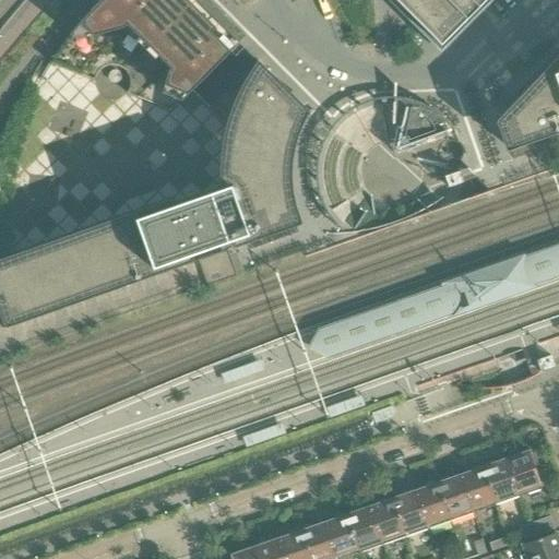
[(238,43),(194,0),(99,0),(96,4),(90,12),(80,22),(69,35),(60,46),(51,58),(49,62),(94,81),(95,79),(96,76),(97,74),(98,72),(100,70),(103,69),(105,68),(107,67),(109,67),(111,66),(114,66),(117,67),(119,68),(121,69),(123,70),(125,72),(127,73),(128,75),(129,78),(129,81),(129,83),(129,85),(129,87),(128,91),(127,93),(126,94),(170,111),(238,43)]
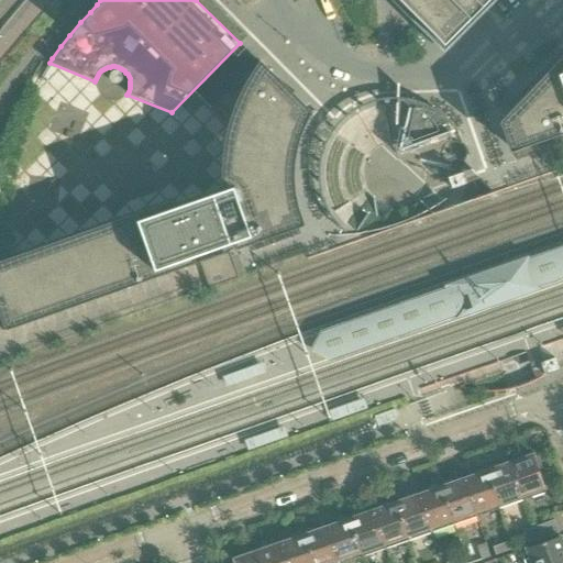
[(388,0),(443,54),(496,0),(388,0)]
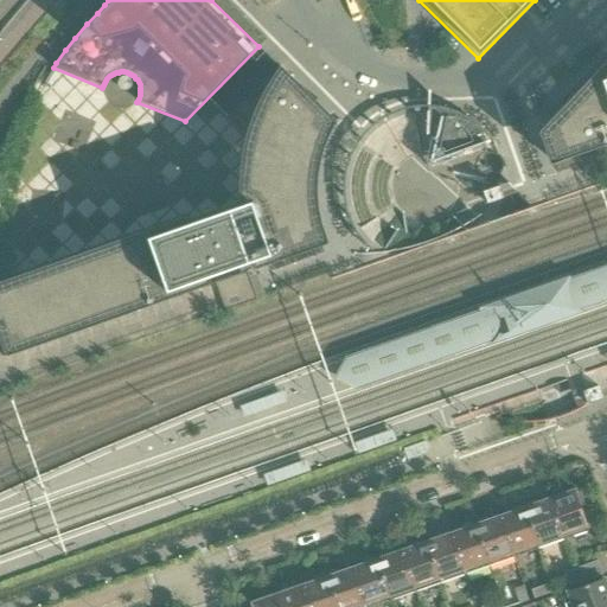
[(606,59),(550,120),(549,120),(537,133),(548,165),(554,163),(606,144),(606,59)]
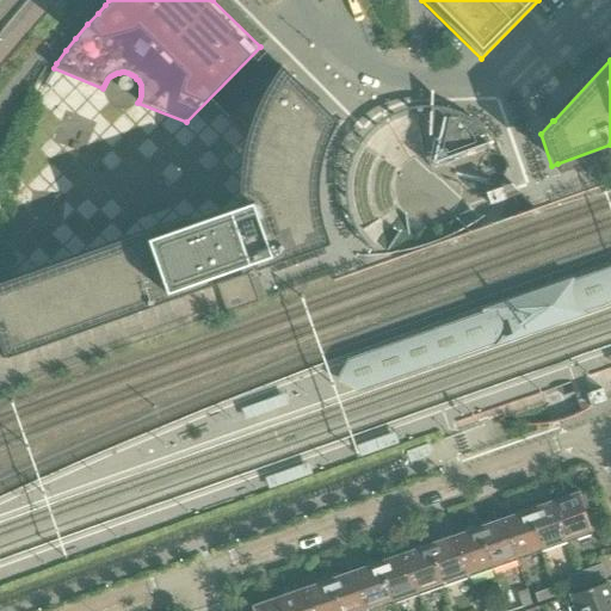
[(240,208),(190,224),(190,226),(187,218),(0,283),(0,392),(226,313),(259,301),(254,288),(248,273),(211,287),(209,279),(252,264),(254,271),(323,247),(321,239),(318,230),(316,223),(314,215),(313,207),(313,203),(312,192),(313,176),(315,159),(321,142),(328,127),(333,118),(281,66),(269,85),(260,100),(253,117),(247,134),(244,149),(241,166),(239,184),(239,202),(240,208)]
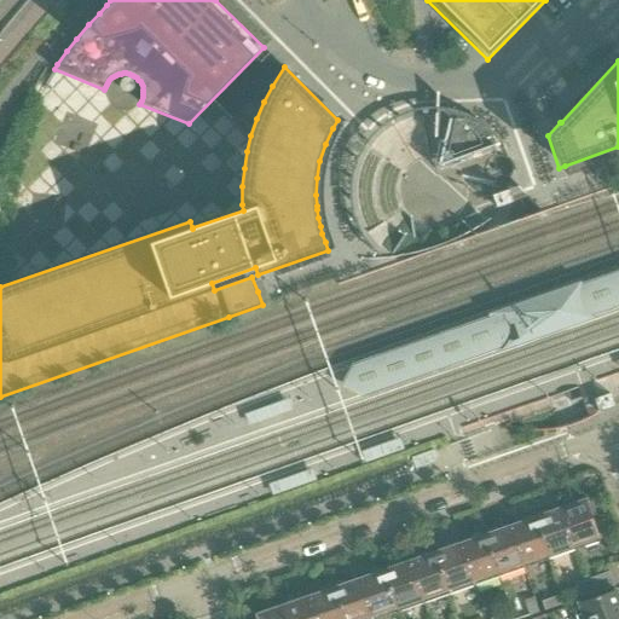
[(468,116),(467,117),(468,117),(467,121),(460,117),(453,116),(446,114),(444,114),(440,111),(438,110),(437,110),(437,115),(435,115),(434,138),(435,138),(435,137),(439,137),(444,138),(444,139),(445,139),(439,165),(455,158),(456,160),(482,150),(482,151),(493,146),(492,145),(499,143),(499,144),(501,143),(498,140),(495,136),(491,132),(486,128),(482,125),(478,121),(472,117),(468,116)]
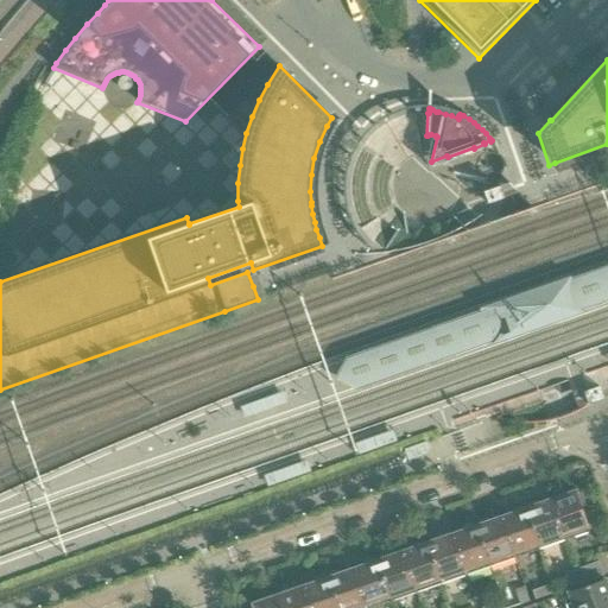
[(507,177),(502,178),(505,185),(507,192),(520,188),(518,181),(515,173),(507,177)]
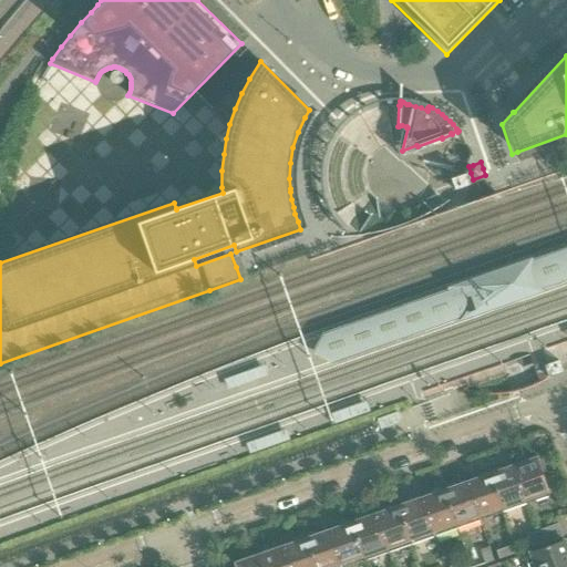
[(531,278),(528,271),(516,276),(519,288),(532,284),(531,278)]
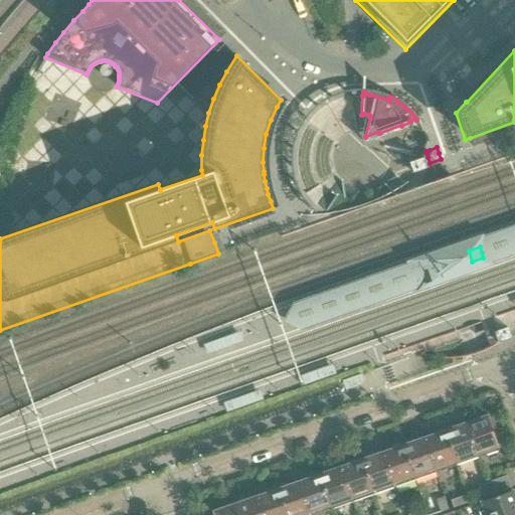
[(498,331),(494,332),(498,343),(511,338),(508,328),(498,331)]
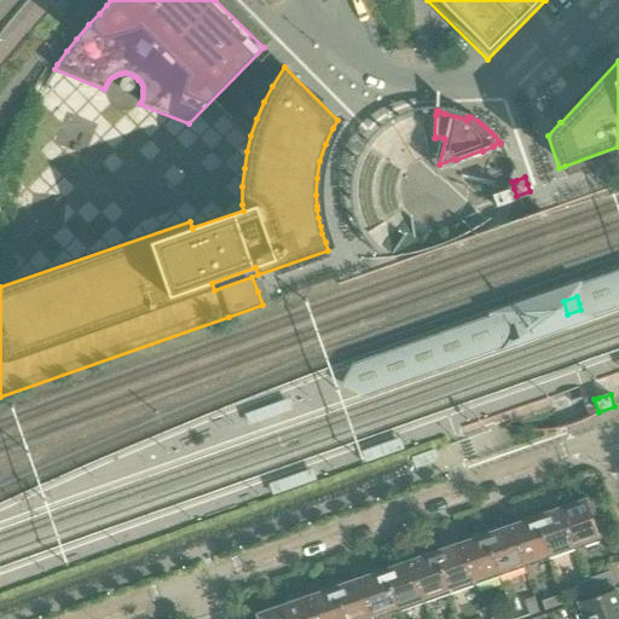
[(585,501),(557,510),(573,551),(600,542),(591,518),(596,516),(590,502),(585,503),(585,501)]
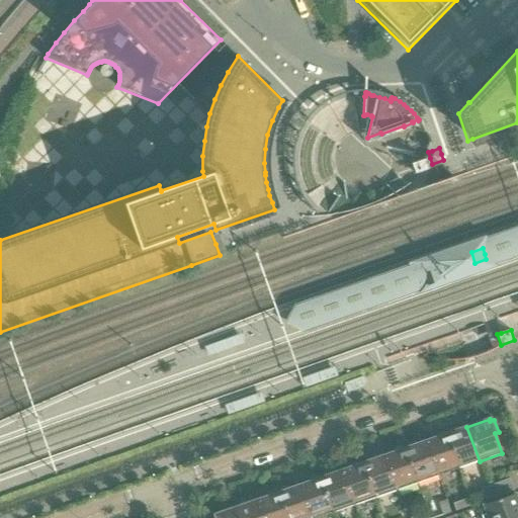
[(448,433),(445,434),(458,468),(480,461),(466,427),(458,430),(455,428),(449,430),(448,433)]
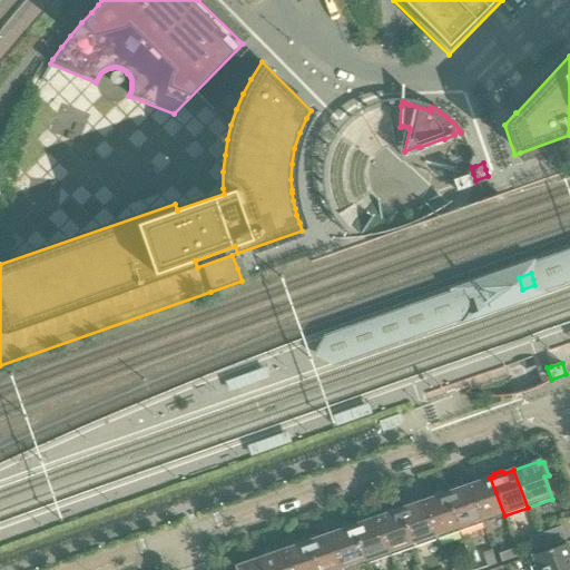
[(478,482),(467,487),(481,524),(504,516),(490,478),(485,477),(480,478),(478,482)]
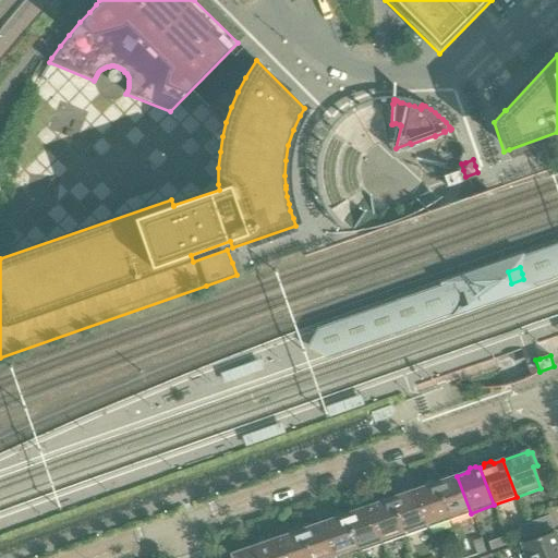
[(437,483),(435,484),(449,521),(471,513),(457,476),(449,478),(445,477),(439,478),(437,483)]
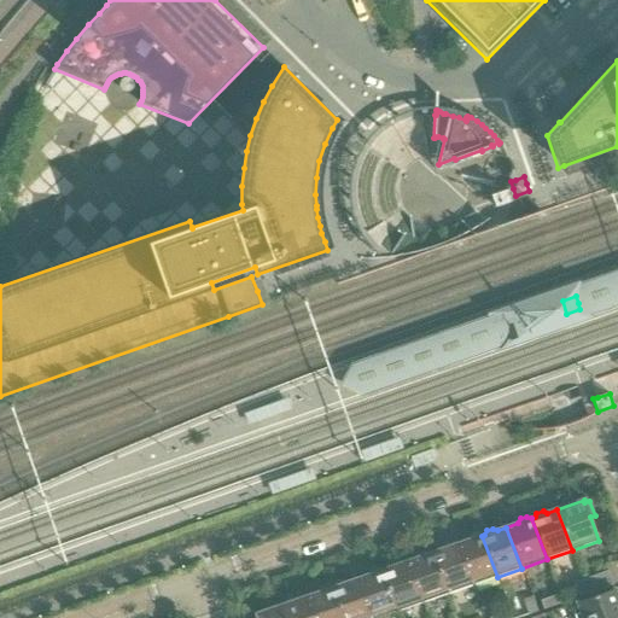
[(468,541),(456,544),(471,586),(497,577),(482,536),(481,536),(477,534),(470,536),(468,541)]
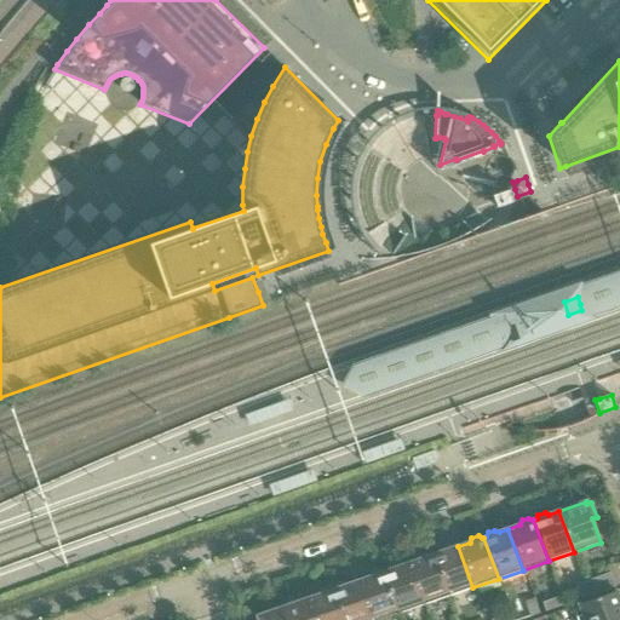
[(436,554),(434,555),(447,596),(472,587),(458,546),(448,550),(443,547),(437,550),(436,554)]
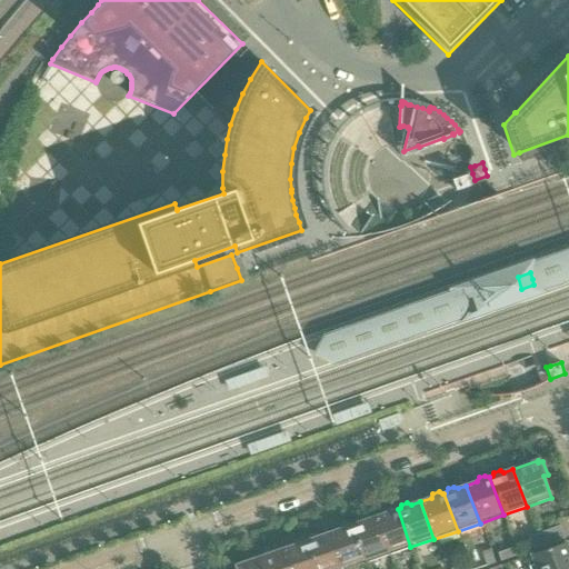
[(385,513),(375,517),(388,555),(410,547),(398,509),(396,510),(392,508),(387,510),(385,513)]
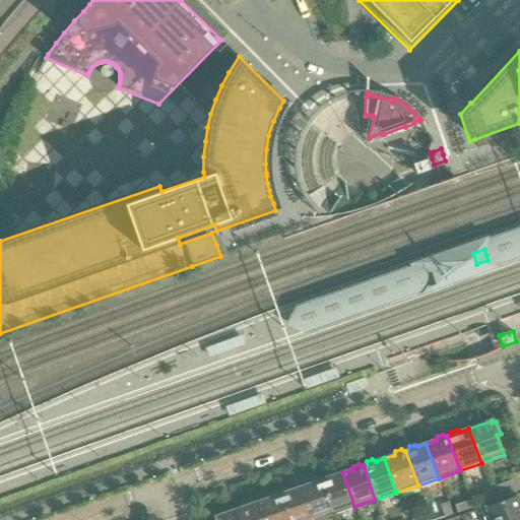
[(323,479),(321,480),(333,515),(354,507),(342,472),(334,475),(330,474),(325,475),(323,479)]
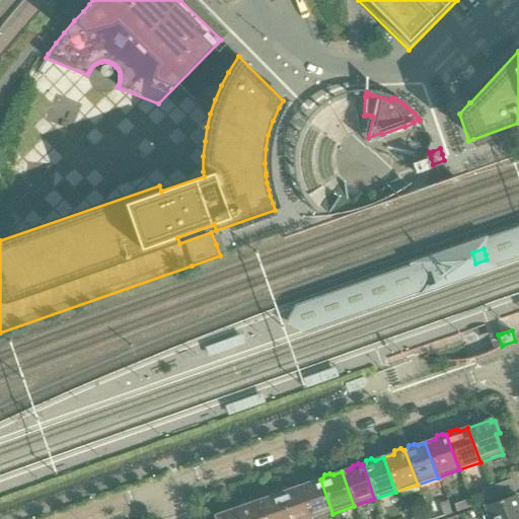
[(309,484),(300,487),(311,518),(317,518),(332,514),(320,479),(316,477),(311,479),(309,484)]
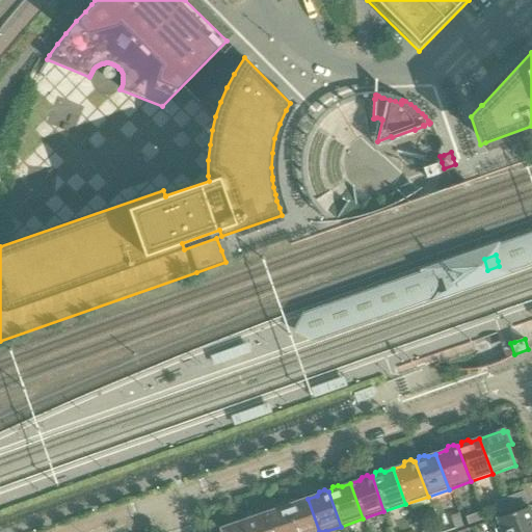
[(500,496),(501,500),(506,511),(527,504),(523,493),(504,499),(503,495),(500,496)]
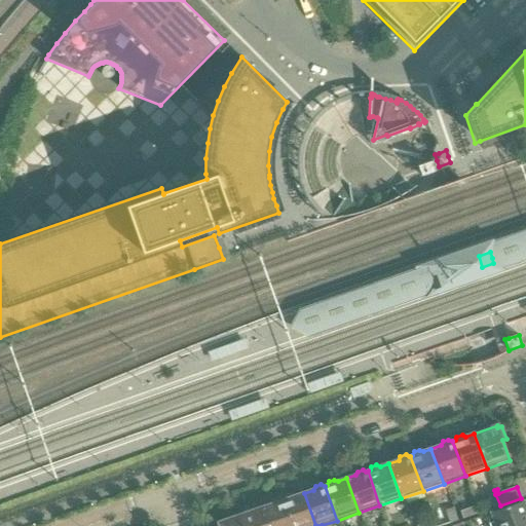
[(285,499),(283,500),(291,525),(315,525),(304,493),(295,496),(292,494),(287,496),(285,499)]
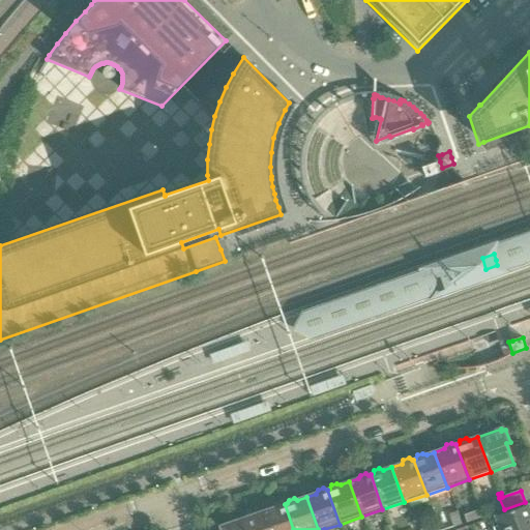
[(504,509),(499,498),(492,500),(496,512),(504,509)]
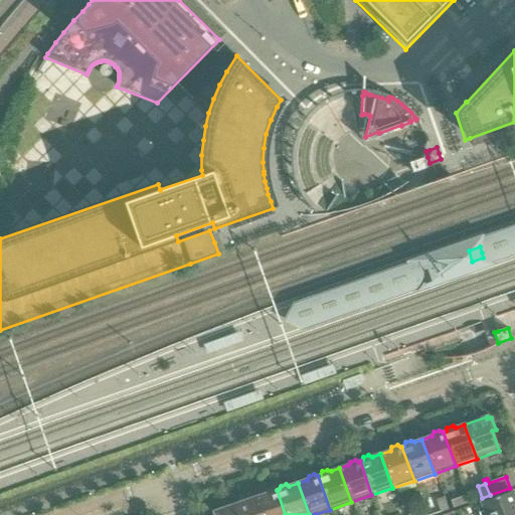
[(265,494),(256,497),(262,514),(285,514),(277,490),(276,491),(272,489),(267,491),(265,494)]
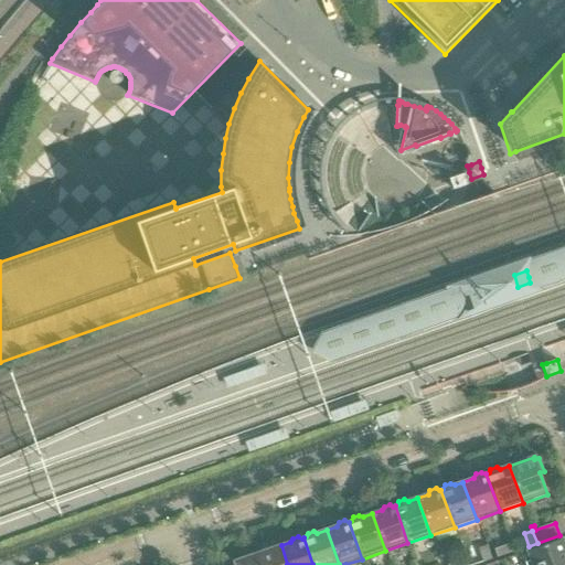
[(526,564),(564,564),(564,541),(562,541),(561,539),(526,551),(531,563),(526,564)]
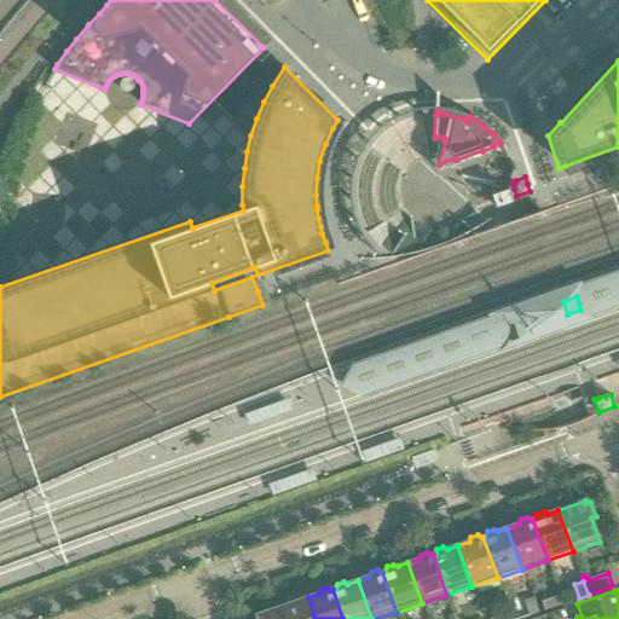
[(541,601),(544,611),(561,605),(559,595),(541,601)]
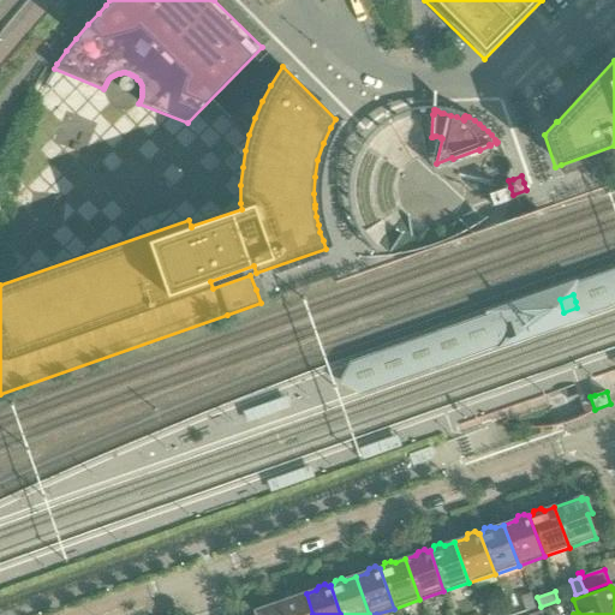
[(282,602),(280,603),(284,614),(312,614),(306,593),(296,597),(291,596),(285,597),(282,602)]
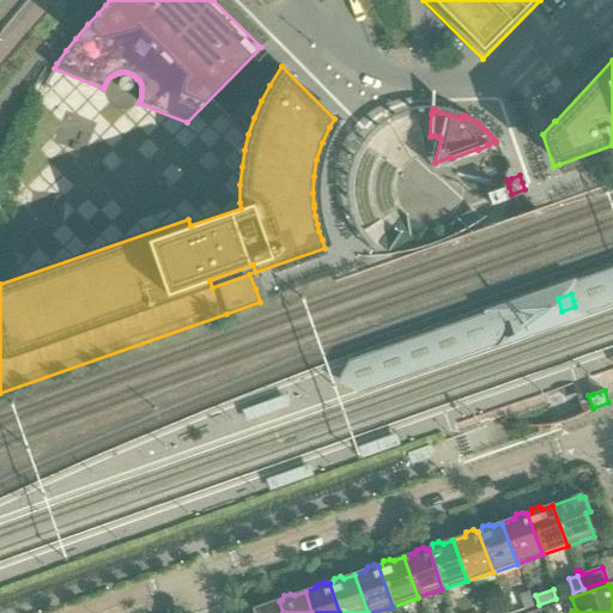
[(283,612),(279,601),(254,610),(255,612),(283,612)]
